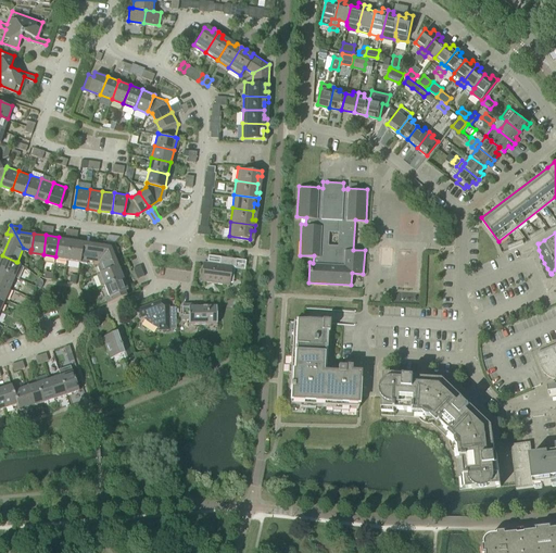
[(59,237),(55,256),(67,259),(71,239),(59,237)]
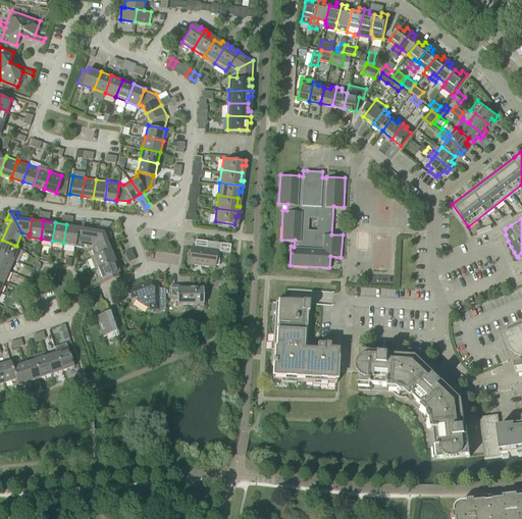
[(74,244),(75,241),(77,226),(66,224),(63,243),(74,244)]
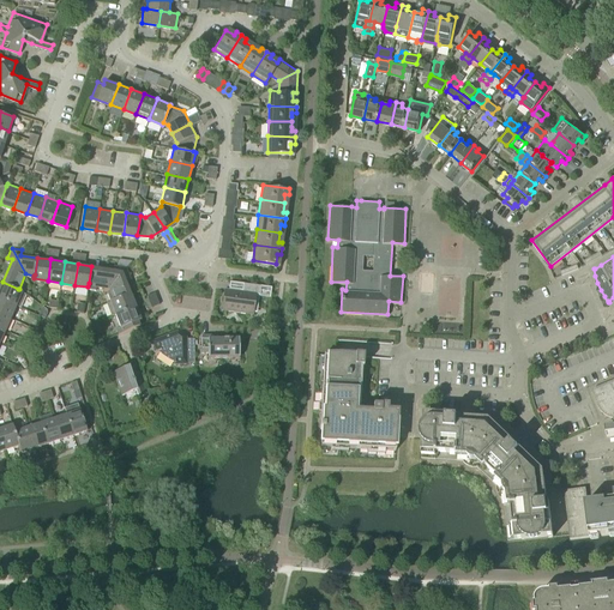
[(89,283),(88,287),(96,288),(96,284),(109,287),(126,266),(116,264),(116,270),(91,266),(89,283)]
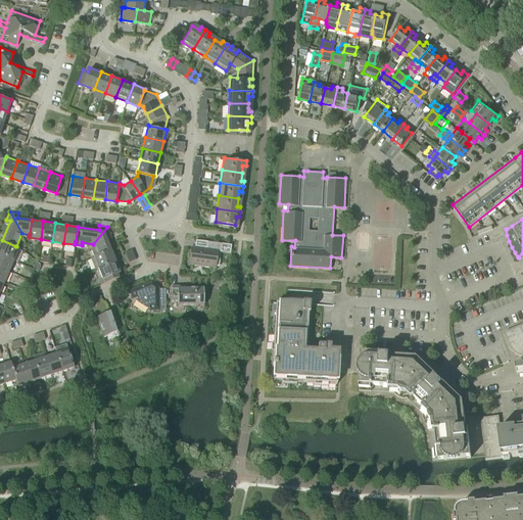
[(94,254),(94,255),(97,253),(97,254),(111,248),(106,235),(110,234),(107,227),(93,244),(91,247),(94,254)]
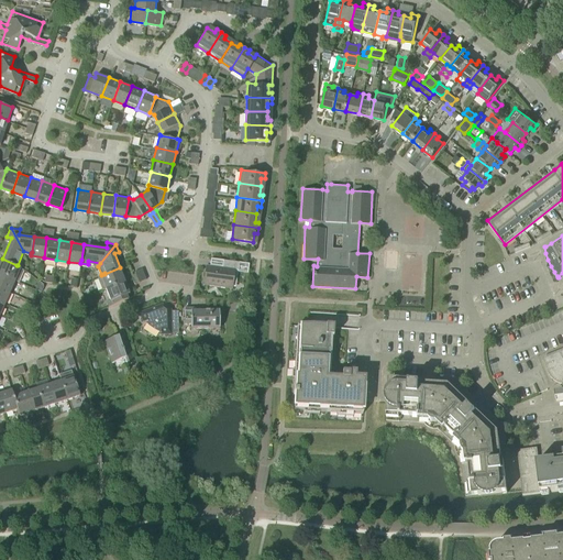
[(207,263),(203,283),(231,286),(234,268),(238,270),(239,260),(223,257),(222,265),(207,263)]
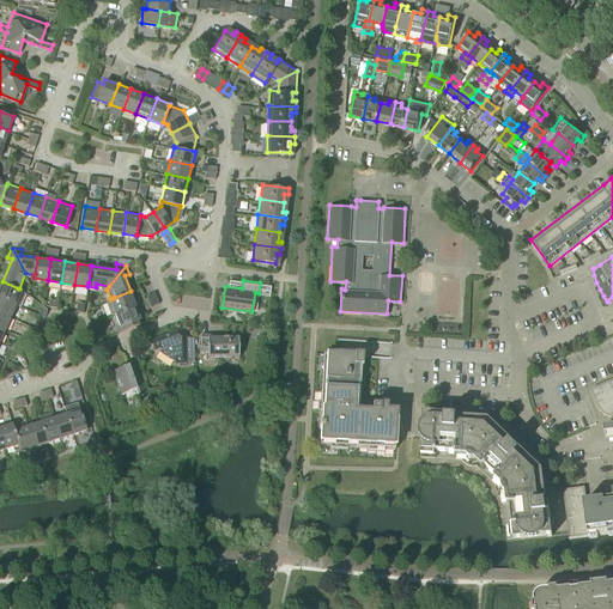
[(0,296),(17,303),(20,305),(26,292),(23,290),(19,288),(18,288),(2,281),(0,286),(0,296)]
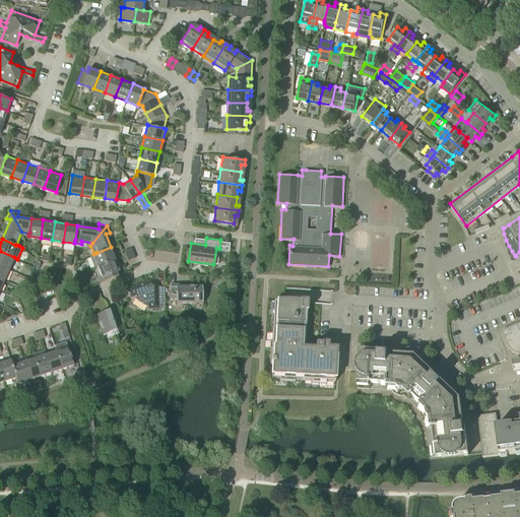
[(111,247),(96,253),(96,252),(93,254),(93,253),(90,255),(94,265),(98,264),(98,265),(115,258),(111,247)]
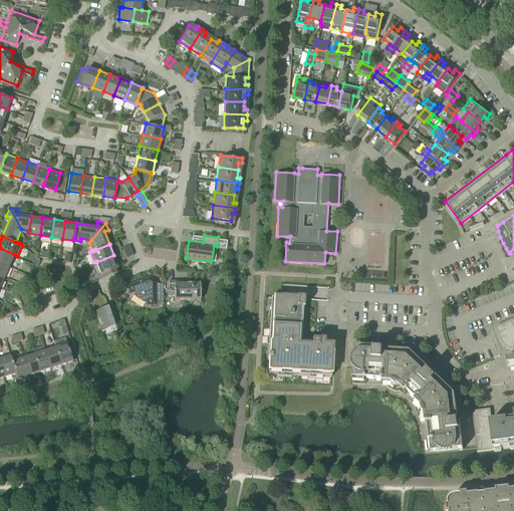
[(0,248),(0,260),(9,265),(14,254),(0,248)]
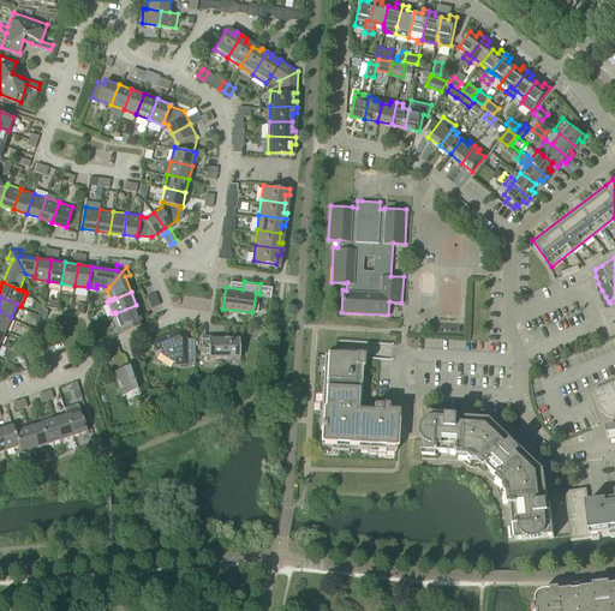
[(136,305),(115,313),(120,325),(117,327),(118,331),(139,323),(138,319),(141,318),(136,305)]
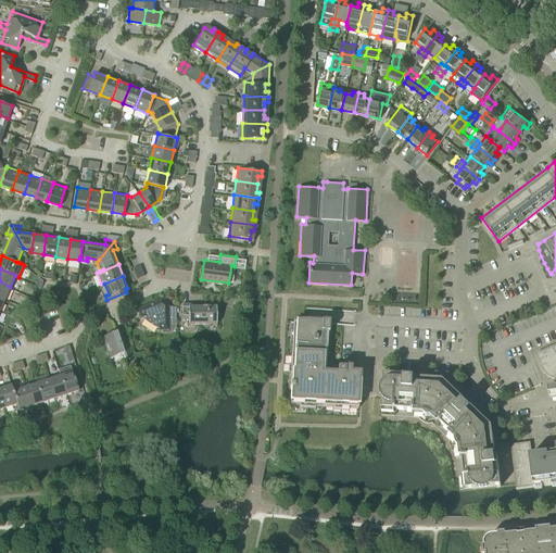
[(0,281),(0,296),(5,298),(10,287),(0,281)]
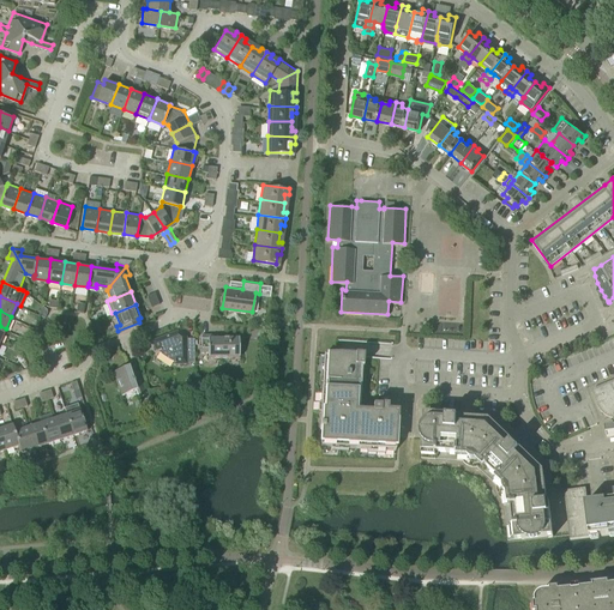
[(186,361),(194,360),(194,336),(186,336),(186,334),(178,328),(152,338),(156,349),(155,349),(156,351),(160,350),(174,360),(174,361),(186,361)]
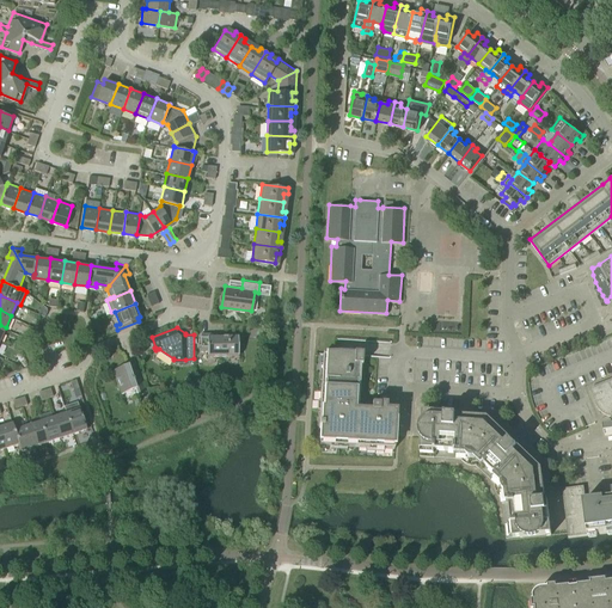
[(201,350),(207,350),(208,355),(238,354),(238,335),(216,336),(216,332),(201,332),(201,350)]
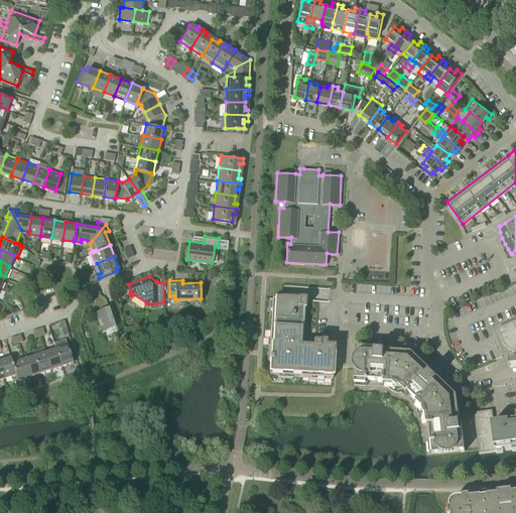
[(282,297),(272,296),(272,305),(270,304),(269,319),(271,319),(270,336),(268,336),(268,344),(270,344),(269,359),(270,359),(269,374),(278,374),(278,376),(292,377),(292,375),(309,376),(309,378),(324,379),(324,377),(333,377),(334,352),(335,352),(335,344),(327,344),(327,339),(320,339),(320,340),(313,340),(313,346),(301,345),(303,307),(305,307),(306,297),(298,297),(288,297),(282,297)]
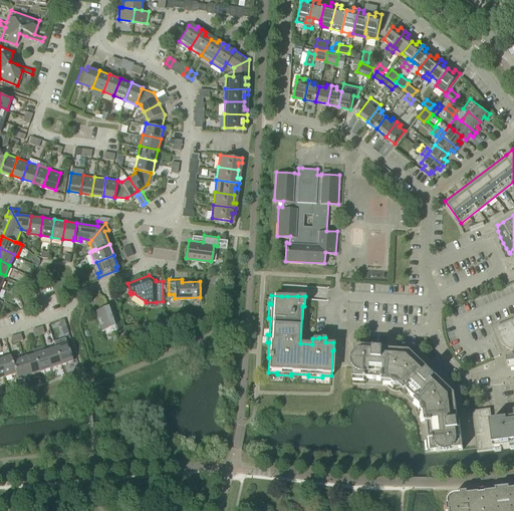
[(116,332),(122,329),(116,310),(110,311),(108,305),(95,309),(102,329),(113,325),(116,332)]
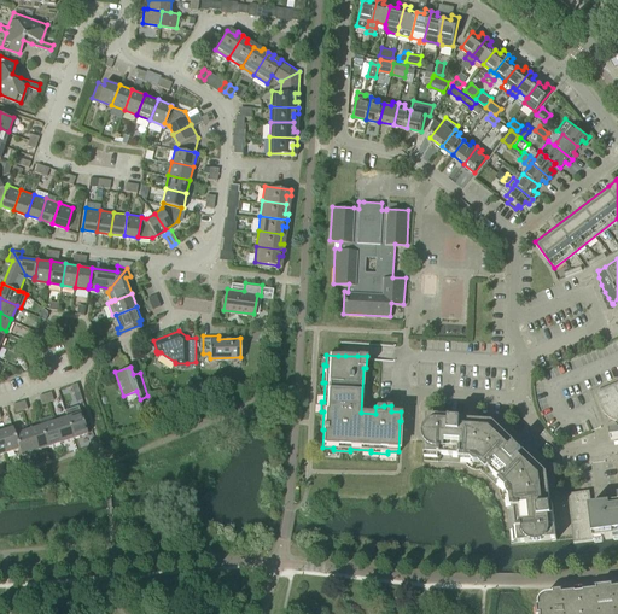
[(596,391),(596,392),(596,393),(596,395),(601,407),(602,408),(604,409),(605,410),(606,411),(607,413),(608,414),(610,415),(611,416),(612,417),(614,417),(616,417),(617,419),(617,421),(613,421),(613,422),(617,422),(617,430),(610,431),(611,437),(617,436),(617,379),(600,387),(599,387),(598,389),(596,390),(596,391)]
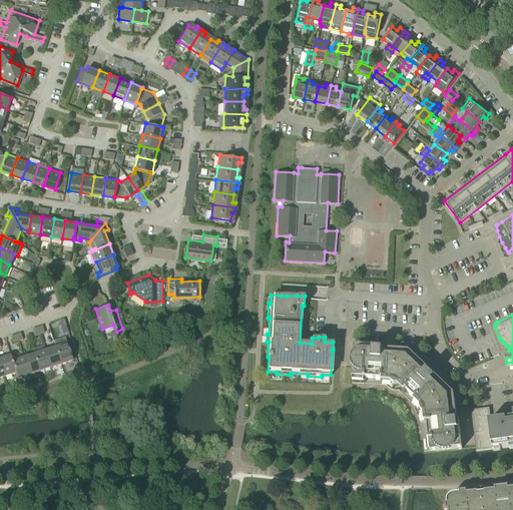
[(65,336),(54,339),(56,345),(61,362),(72,359),(67,341),(65,336)]
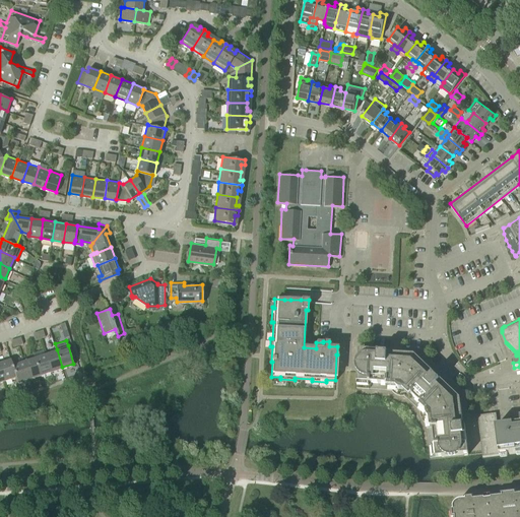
[(397,393),(414,353),(388,352),(388,350),(360,348),(359,370),(358,387),(370,388),(370,387),(387,388),(387,389),(392,389),(393,390),(394,391),(395,392),(396,393),(397,393)]
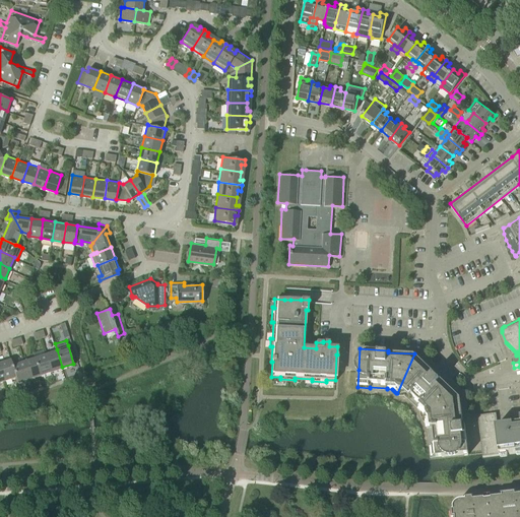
[(62,367),(57,349),(46,352),(52,371),(62,367)]
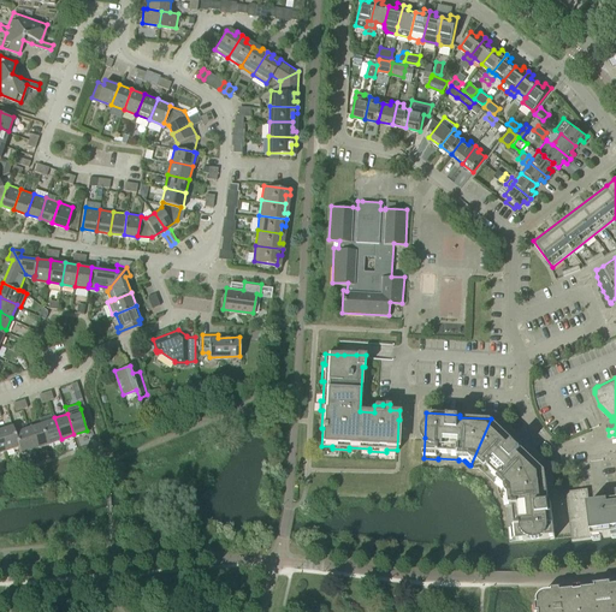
[(61,439),(54,417),(41,422),(47,443),(61,439)]
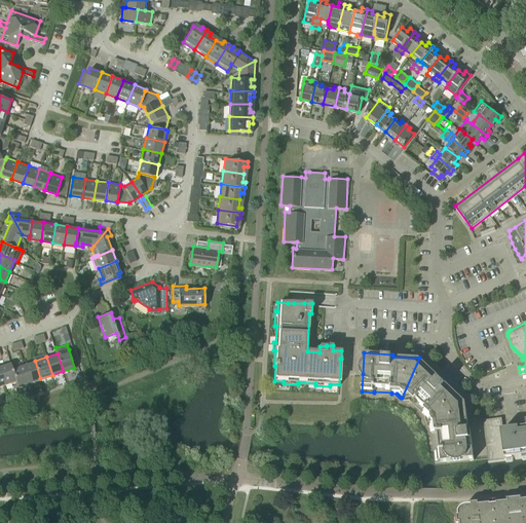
[(419,358),(402,398),(404,399),(405,399),(407,399),(408,399),(409,399),(412,402),(413,402),(422,411),(425,415),(425,416),(425,417),(425,418),(426,419),(426,420),(426,421),(465,402),(452,389),(453,388),(453,387),(453,386),(453,385),(452,384),(438,371),(437,370),(436,370),(435,370),(434,370),(433,371),(419,358)]
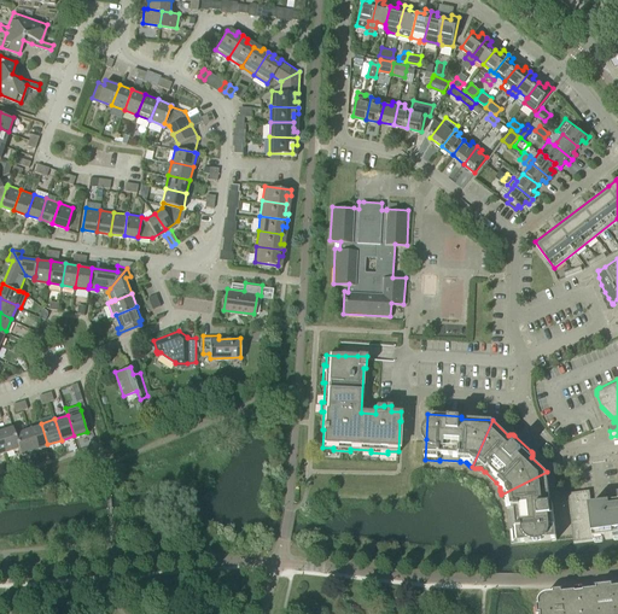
[(41,424),(28,428),(35,449),(47,444),(41,424)]
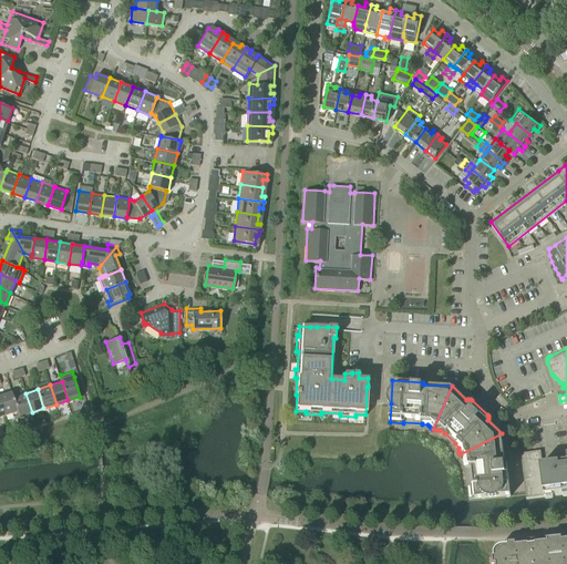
[(11,390),(0,393),(0,398),(6,413),(17,410),(13,397),(11,390)]
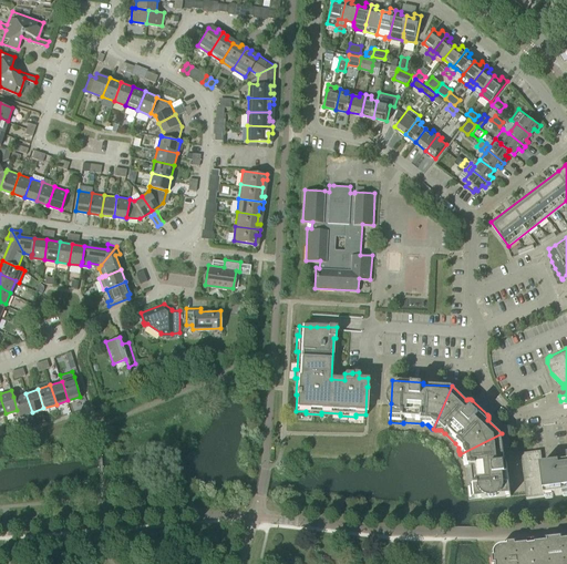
[(32,412),(26,393),(13,397),(17,410),(19,417),(32,412)]
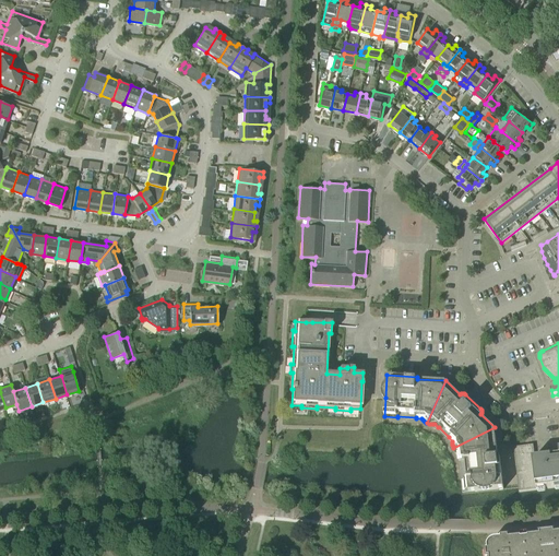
[(495,427),(453,448),(454,449),(455,450),(455,451),(456,452),(458,453),(459,453),(460,459),(462,477),(463,488),(463,492),(503,486),(500,456),(498,456),(495,427)]
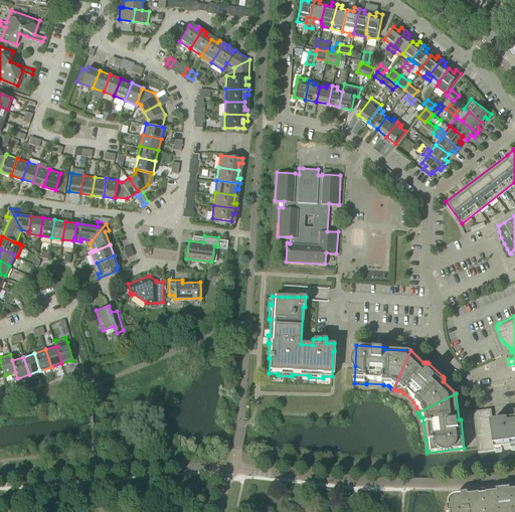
[(514,411),(514,412),(514,416),(493,419),(491,407),(477,408),(476,409),(475,409),(475,410),(474,410),(474,411),(474,412),(478,447),(478,451),(514,446),(514,411)]
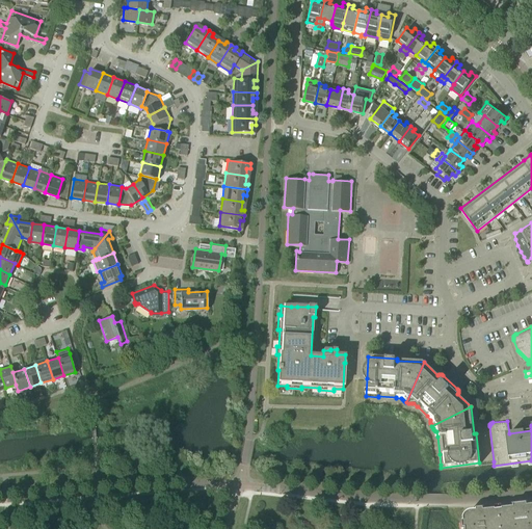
[(531,528),(531,503),(528,504),(528,502),(512,503),(512,506),(502,507),(503,509),(496,510),(496,507),(485,509),(485,506),(476,507),(477,509),(471,510),(469,511),(468,511),(467,512),(466,514),(464,514),(464,516),(463,517),(463,518),(463,521),(461,521),(461,528),(531,528)]
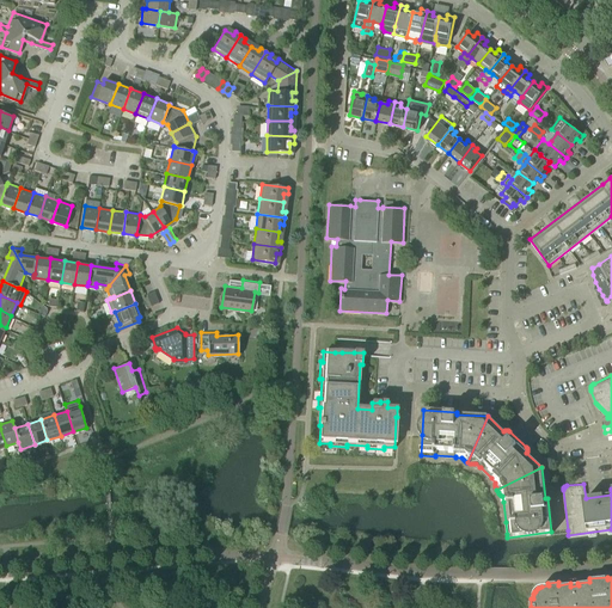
All buildings are outlined.
